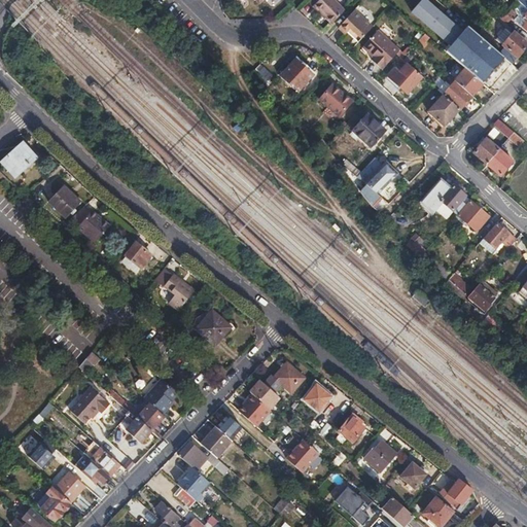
[(311,0),(311,1),(307,4),(312,9),(319,0),(311,0)]
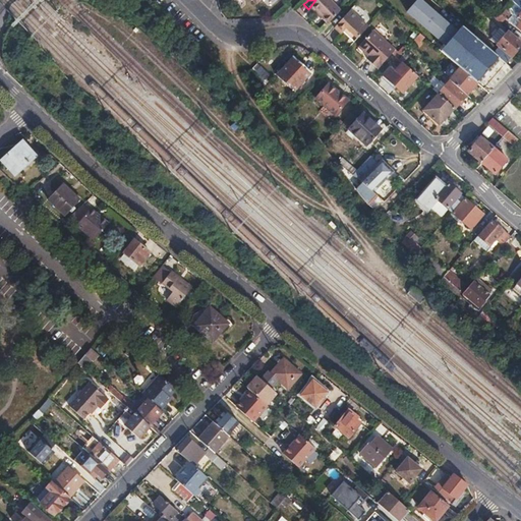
[(317,15),(329,25),(341,12),(327,0),(315,0),(308,9),(315,15),(317,15)]
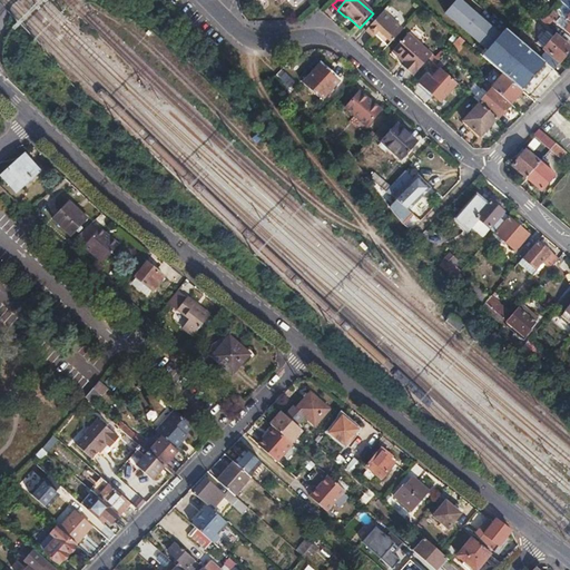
[(517,39),(505,29),(499,36),(458,0),(457,0),(445,13),(465,31),(487,50),(481,56),(503,75),(521,89),(544,62),(536,55),(517,39)]
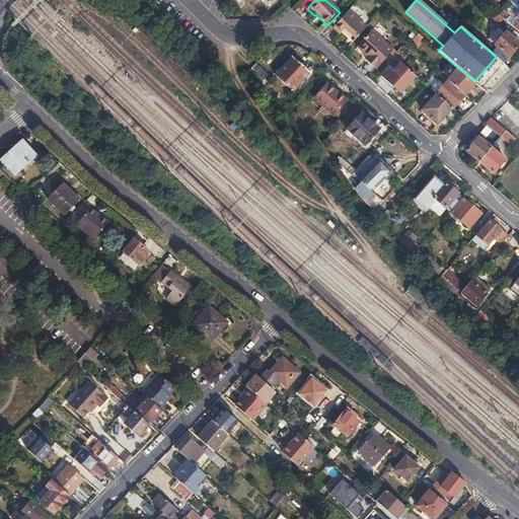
[(500,14),(494,9),(489,15),(505,29),(510,23),(505,19),(500,14)]
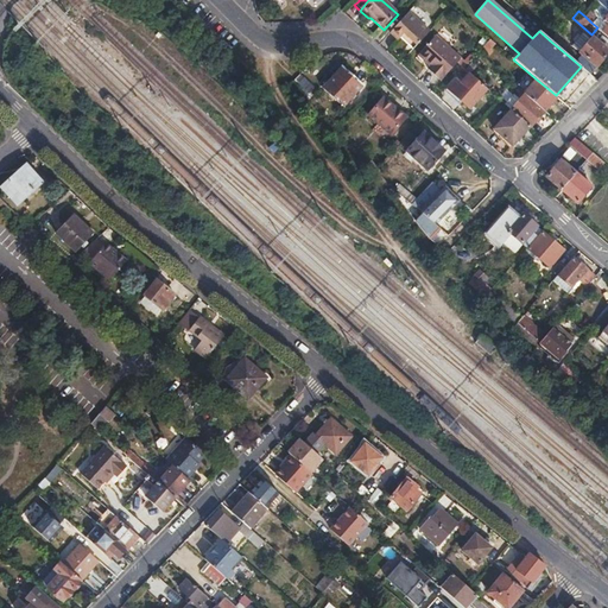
[(401,38),(413,50),(430,31),(409,12),(391,33),(399,40),(401,38)]
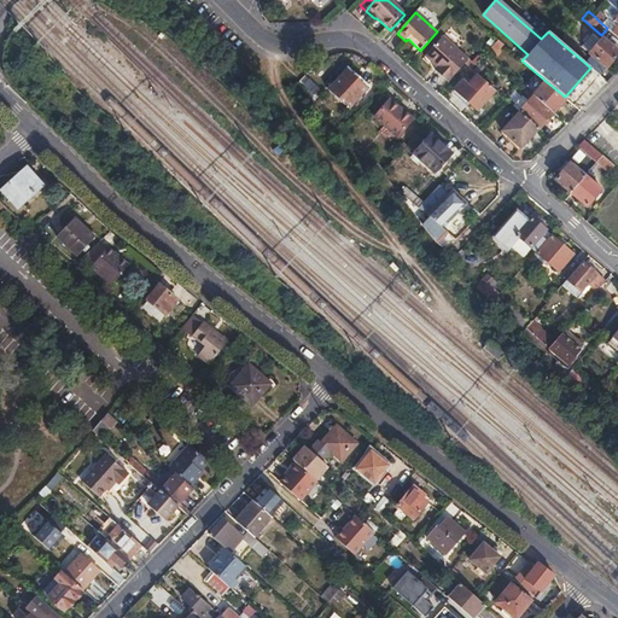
[(599,13),(595,17),(601,23),(605,18),(599,13)]
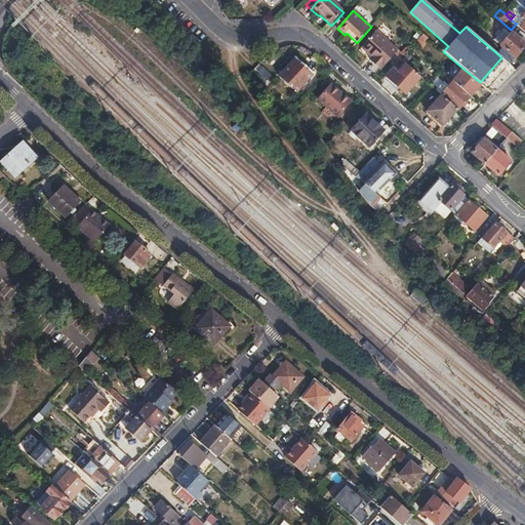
[(506,29),(495,40),(501,45),(501,46),(506,50),(501,54),(511,63),(524,45),(524,44),(513,33),(512,34),(506,29)]
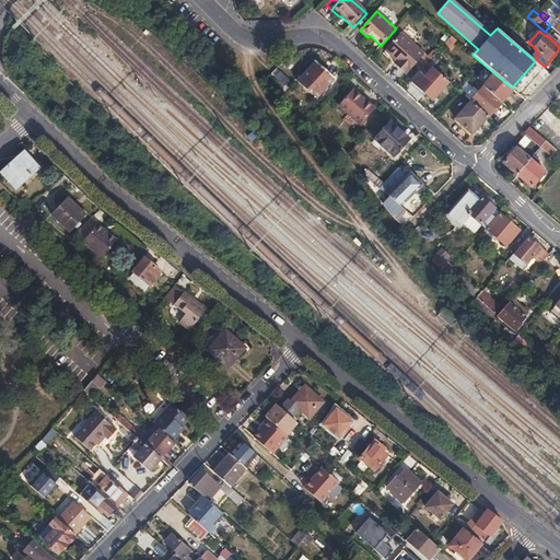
[(394,63),(406,74),(421,57),(428,63),(431,60),(401,34),(385,51),(396,61),(394,63)]
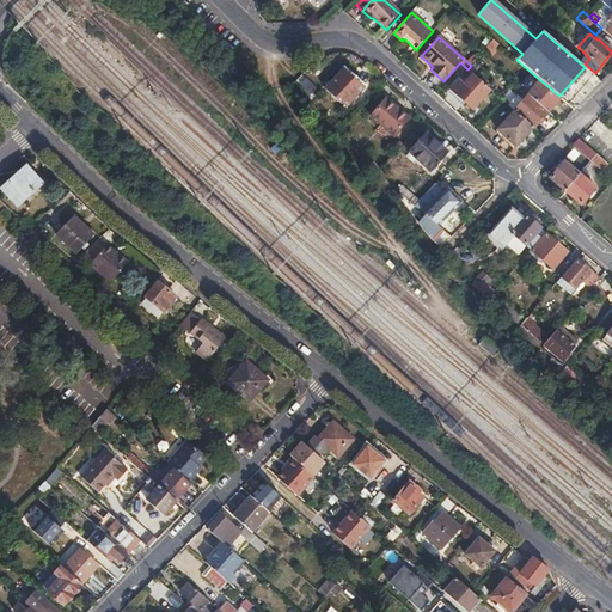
[(560,37),(555,42),(575,59),(580,54),(560,37)]
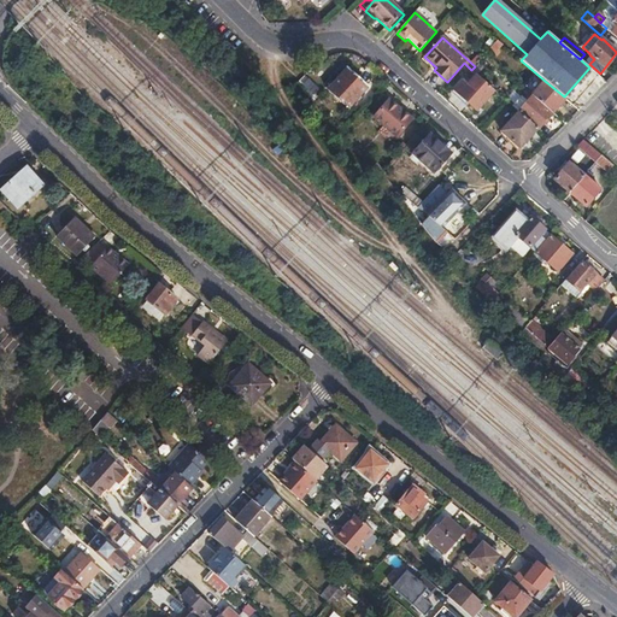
[(501,42),(497,40),(488,50),(492,53),(501,42)]
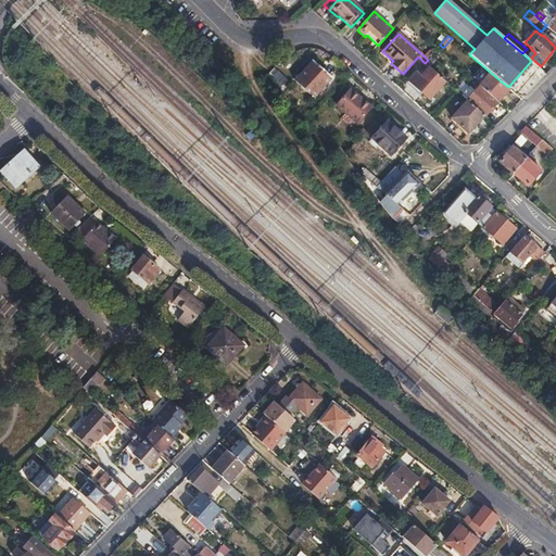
[(314,98),(325,86),(321,85),(329,75),(313,61),(294,80),(314,98)]
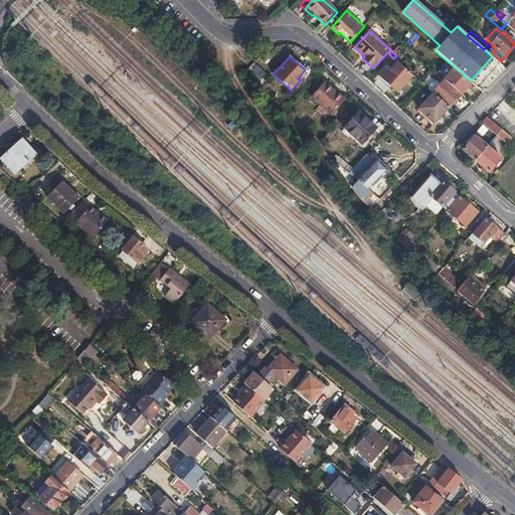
[(401,86),(412,74),(397,61),(391,67),(388,64),(381,71),(391,81),(393,78),(401,86)]
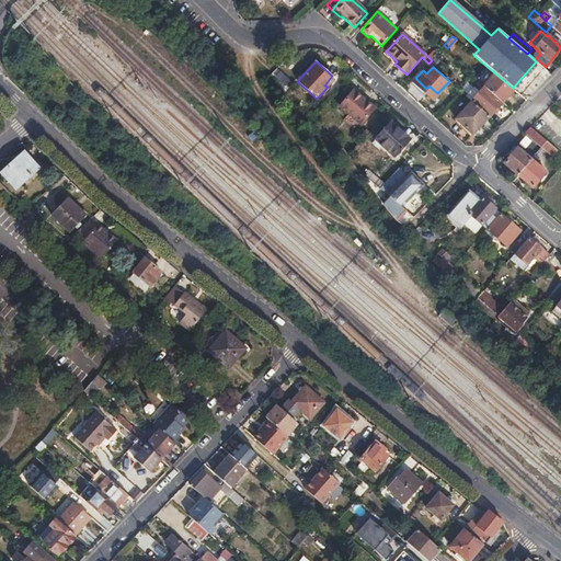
[(513,88),(495,73),(483,86),(484,87),(502,102),(513,89),(513,88)]
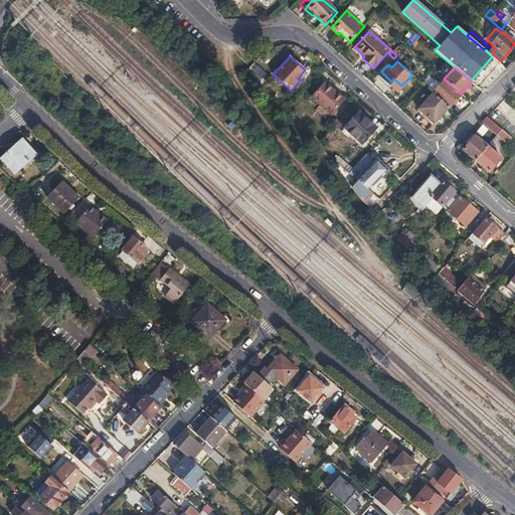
[(298,78),(301,79),(308,71),(305,69),(298,78)]
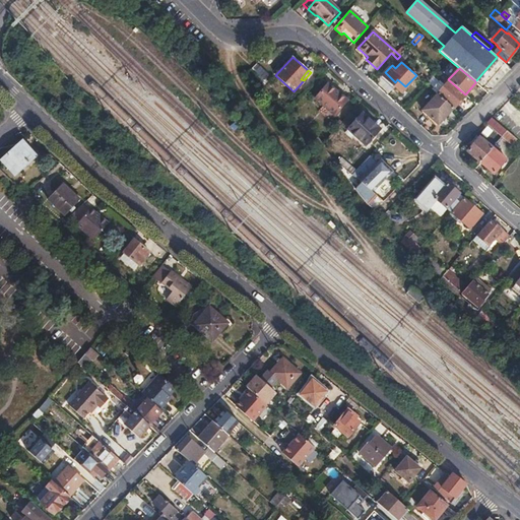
[(443,75),(431,88),(437,93),(449,80),(448,79),(443,75)]
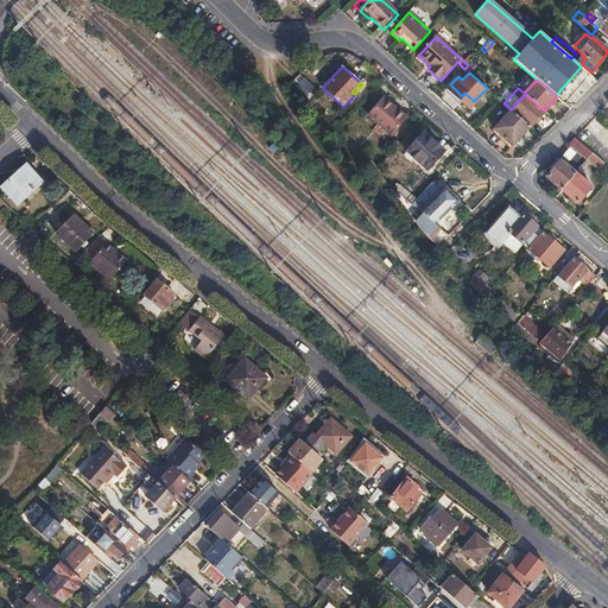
[(511,109),(530,126),(544,111),(525,94),(511,109)]
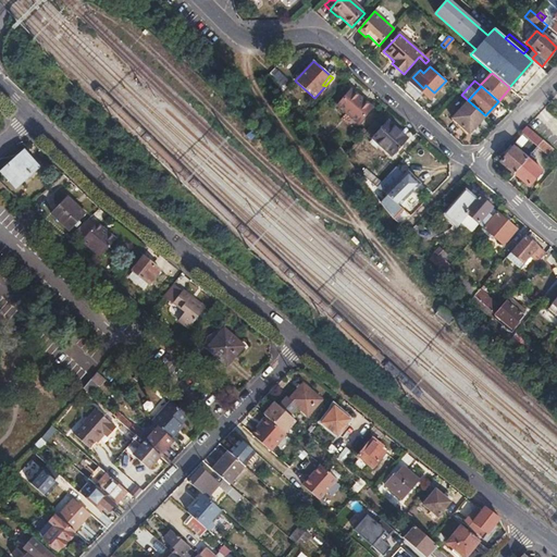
[(351,90),(338,106),(358,123),(372,108),(351,90)]
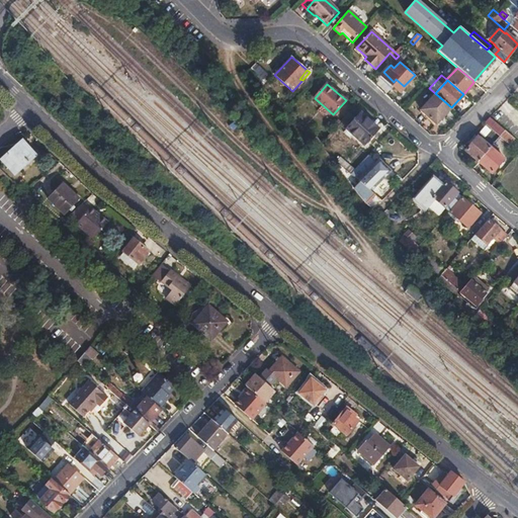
[(436,123),(451,107),(435,93),(420,109),(436,123)]
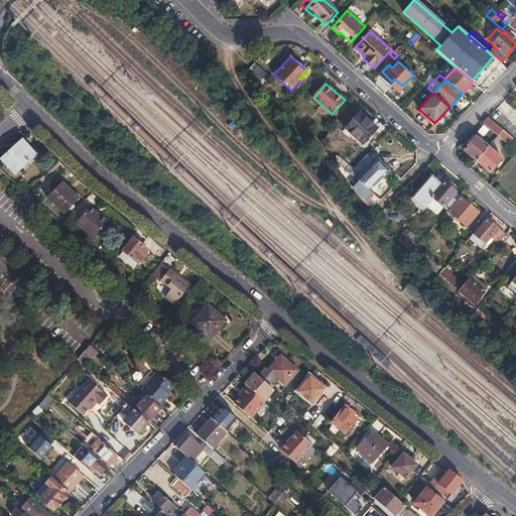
[(361,113),(346,129),(363,143),(377,128),(361,113)]
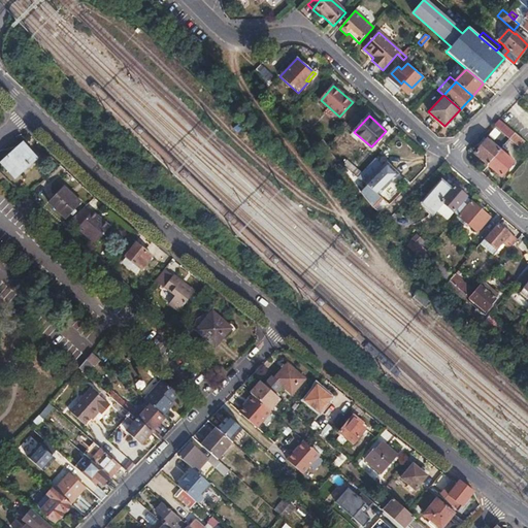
[(499,120),(494,125),(503,133),(507,127),(499,120)]
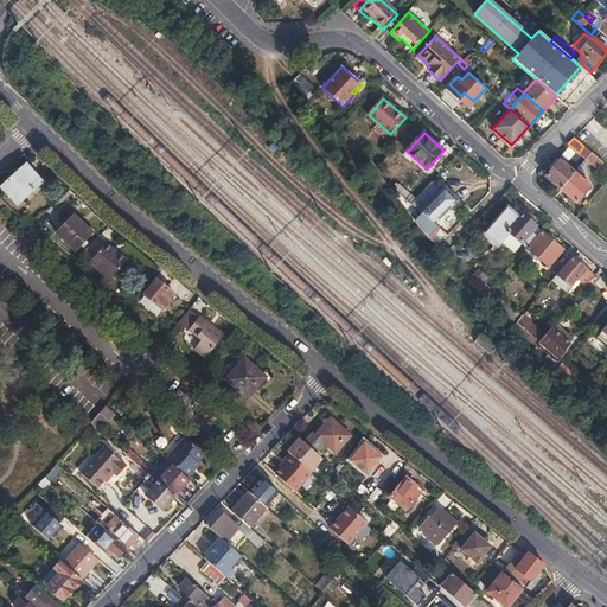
[(598,168),(602,163),(592,152),(586,159),(598,168)]
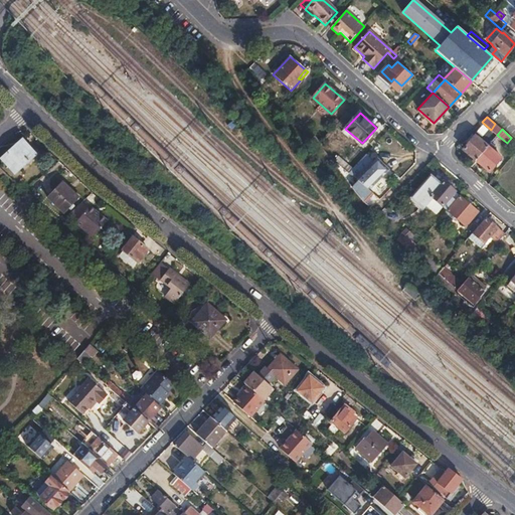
[(463,150),(475,160),(487,147),(475,137),(463,150)]
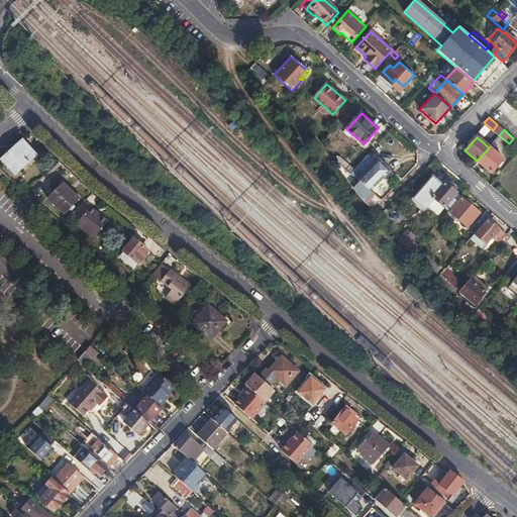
[(20,141),(0,159),(14,174),(35,154),(29,147),(26,148),(20,141)]
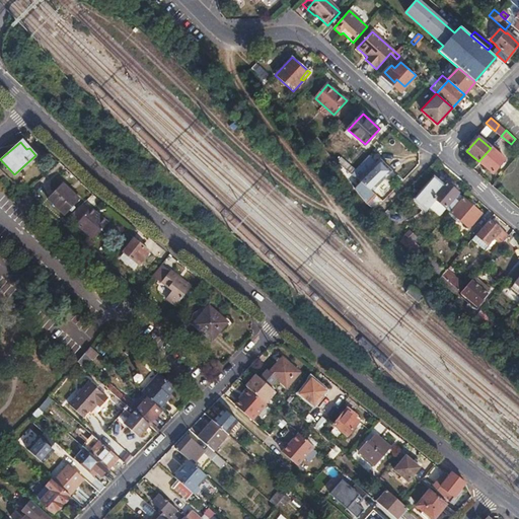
[(491,148),(478,161),(493,173),(504,159),(495,151),(497,149),(492,146),(491,148)]
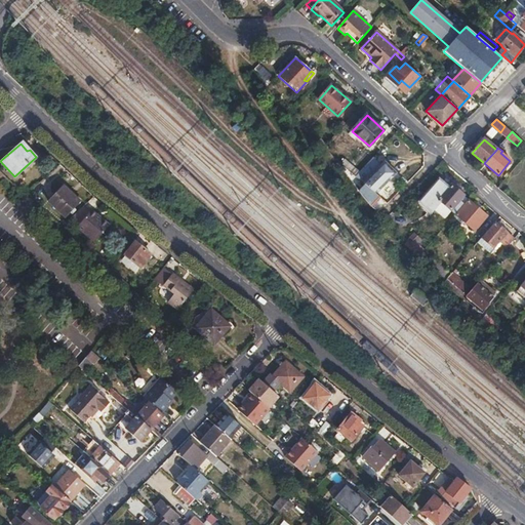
[(375,170),(368,163),(356,176),(363,183),(369,177),(380,189),(395,174),(384,162),(375,170)]
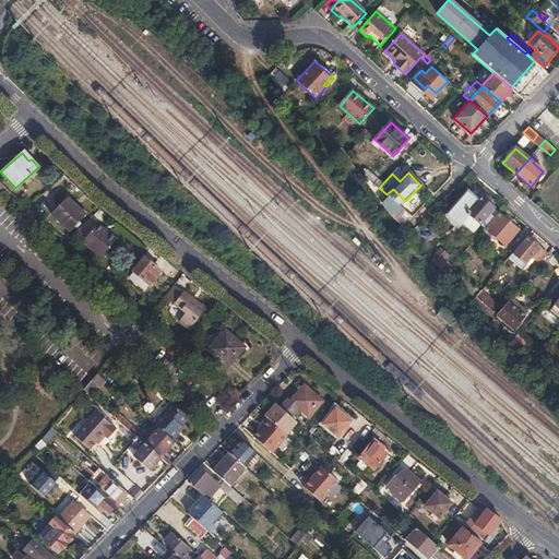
[(387,194),(389,197),(401,206),(405,201),(393,189),(387,194)]
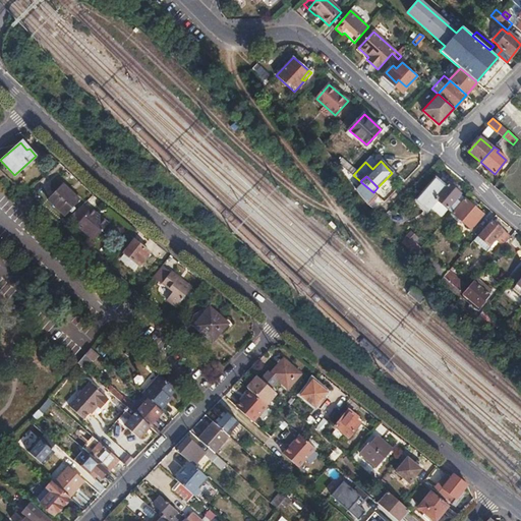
[(447,188),(449,184),(439,176),(436,179),(447,188)]
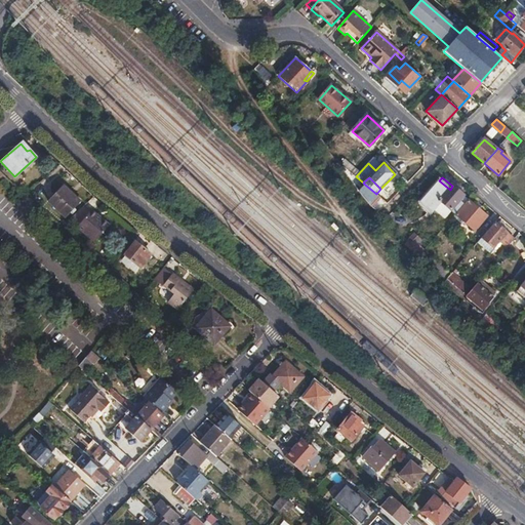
[(454,214),(468,199),(452,186),(450,190),(439,180),(420,202),(431,211),(434,209),(444,218),(450,211),(454,214)]
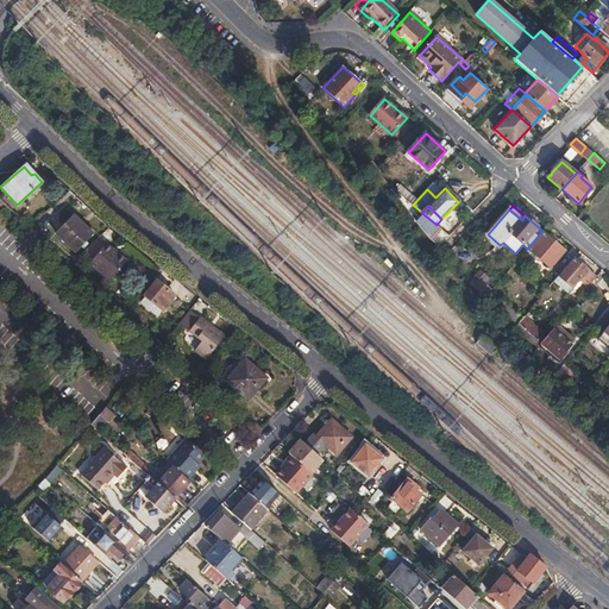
[(424,214),(415,221),(429,238),(439,228),(437,225),(424,214)]
